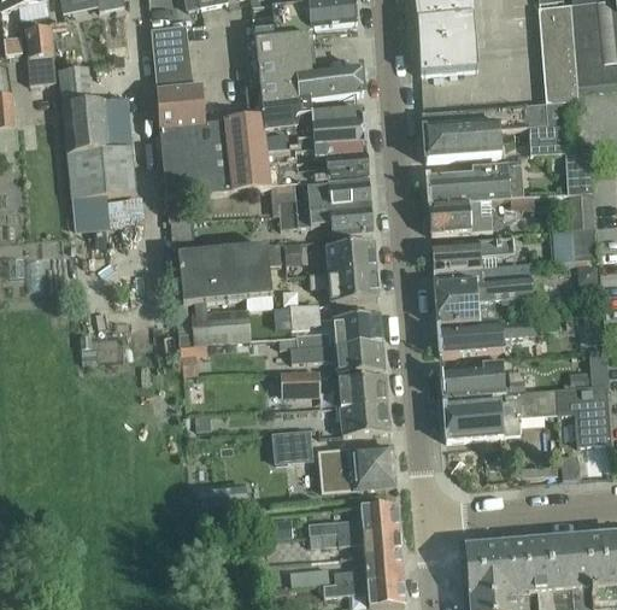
[(19,6),(18,0),(0,0),(0,9),(0,10),(19,6)]
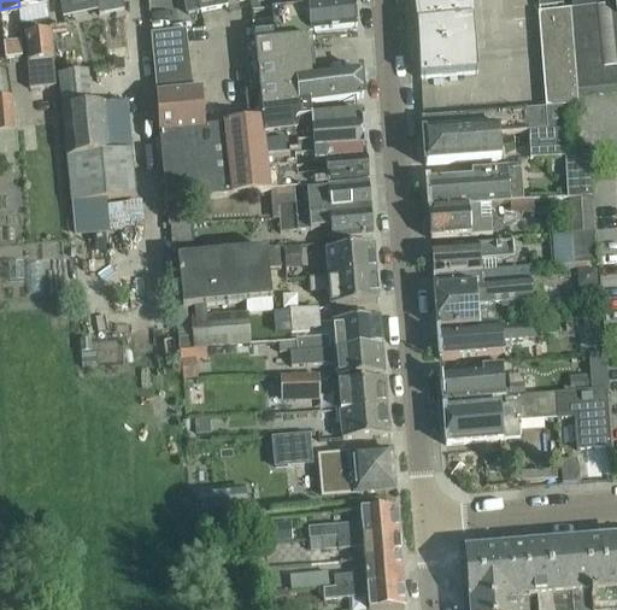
[(276,3),(251,5),(254,37),(313,31),(313,25),(357,22),(354,0),(299,0),(291,1),(276,3)]
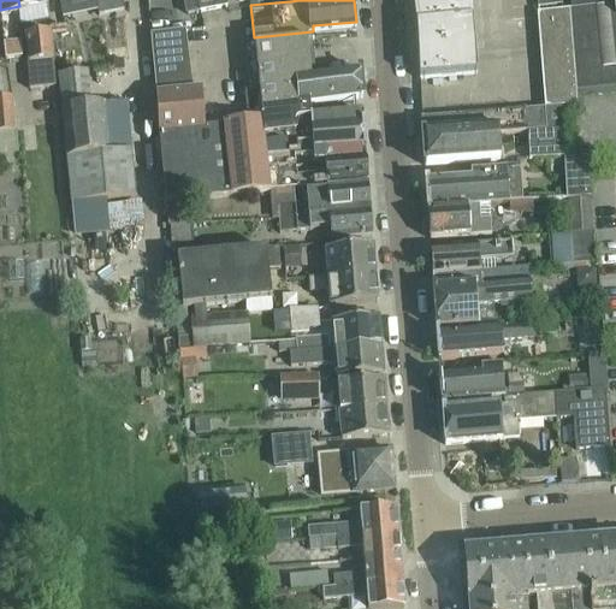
[(420,74),(478,71),(471,0),(415,0),(416,19),(420,74)]
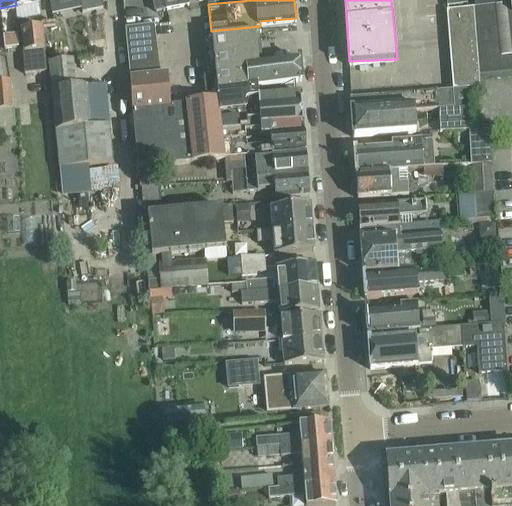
[(475,0),(472,1),(479,71),(511,67),(511,0),(475,0)]
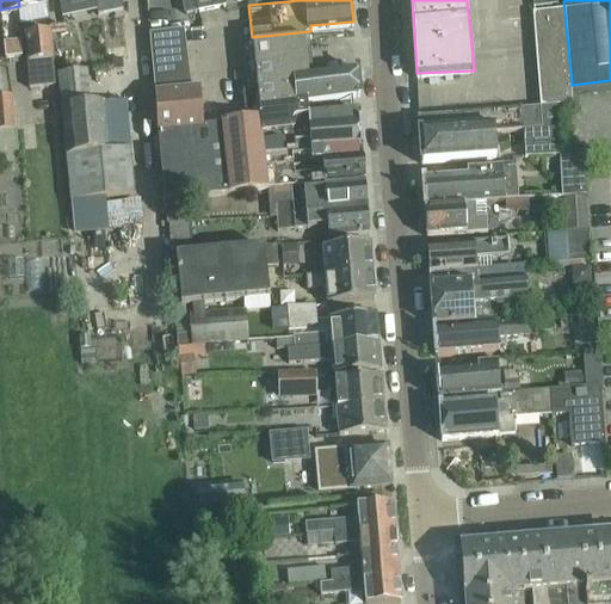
[(571,100),(563,1),(532,5),(539,103),(541,103),(556,102),(571,100)]
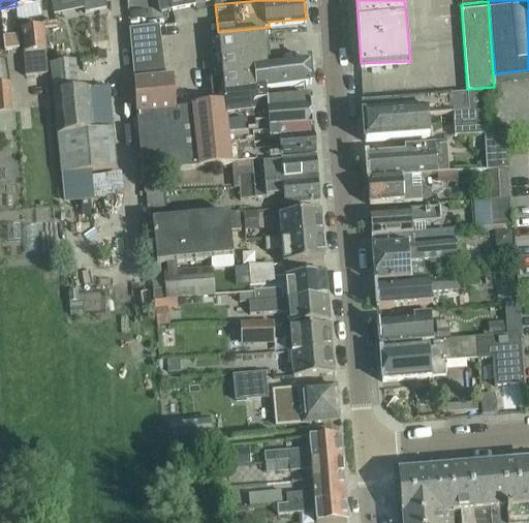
[(172,72),(163,73),(157,20),(128,23),(134,77),(136,110),(143,168),(153,167),(161,166),(199,162),(231,159),(229,140),(226,111),(224,89),(223,72),(210,74),(211,99),(192,102),(175,104),(172,72)]
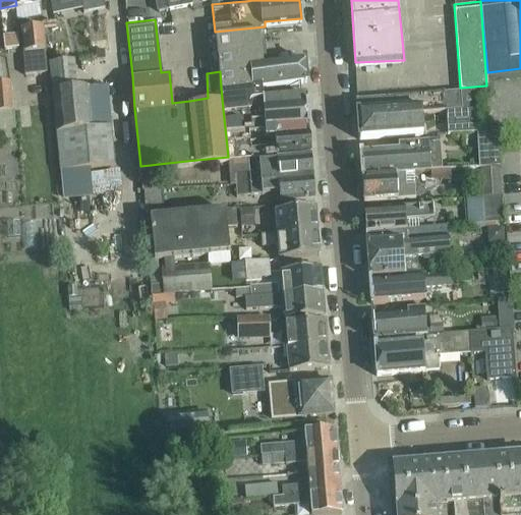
[(22,47),(24,70),(47,68),(42,21),(21,23),(24,47),(22,47)]
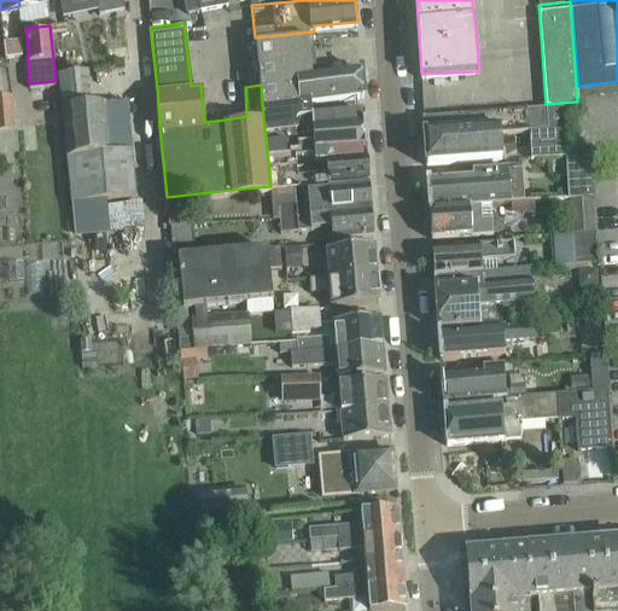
[(315,33),(314,31),(255,38),(261,85),(262,104),(356,93),(363,93),(361,65),(312,71),(308,34),(315,33)]
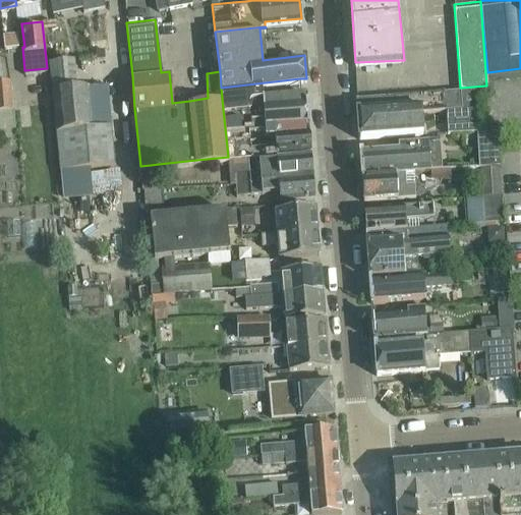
[(17,29),(3,30),(4,44),(18,43),(17,29)]
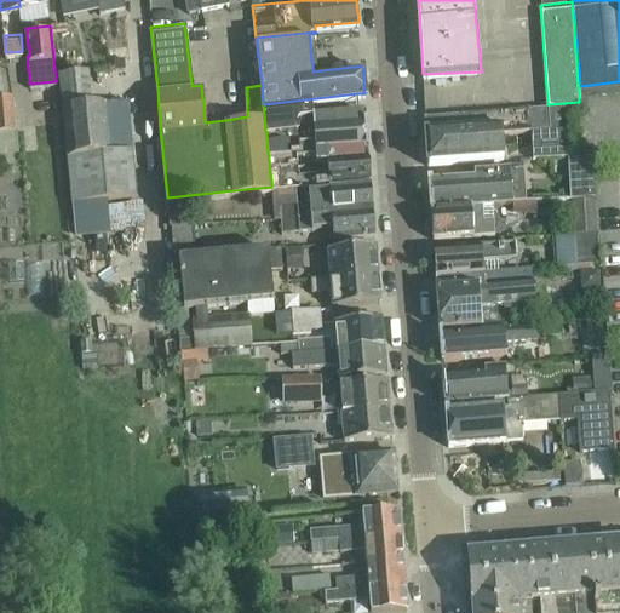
[(72,198),(136,192),(126,97),(91,99),(87,67),(59,69),(72,198)]
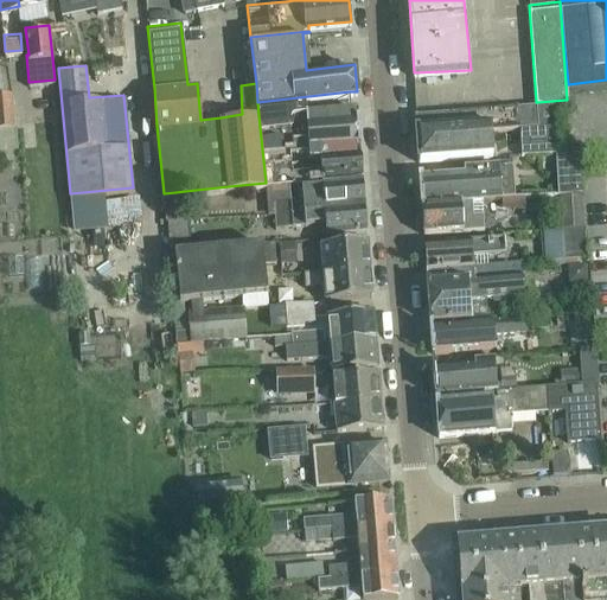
[(0,123),(14,123),(11,89),(0,90),(0,123)]
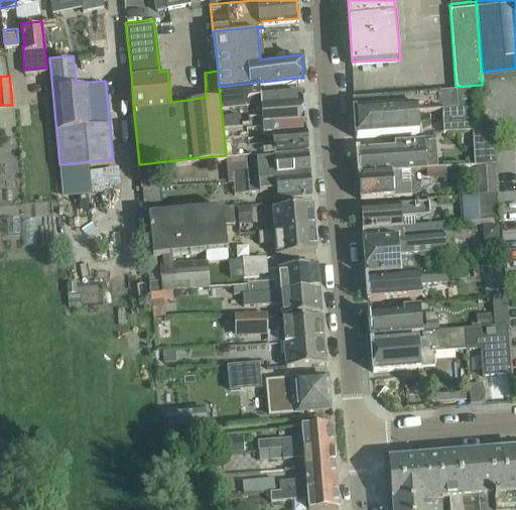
[(298,91),(297,78),(219,87),(221,108),(248,105),(247,95),(259,95),(261,115),(305,111),(303,90),(298,91)]
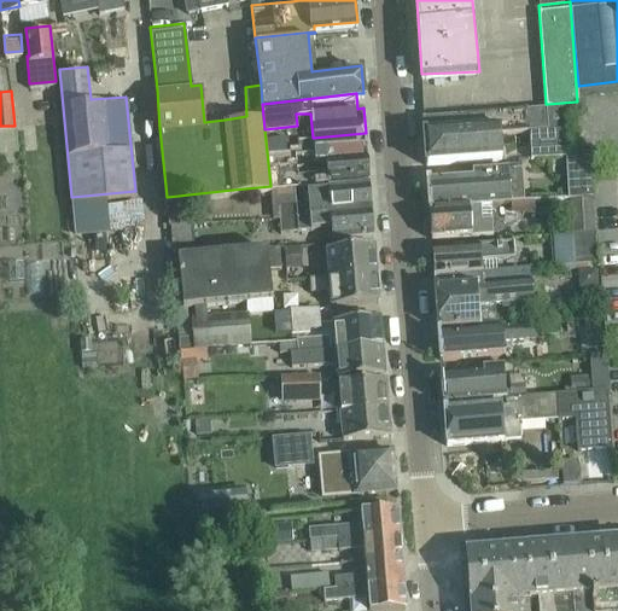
[(547,104),(548,126),(536,127),(538,152),(566,150),(563,103),(547,104)]
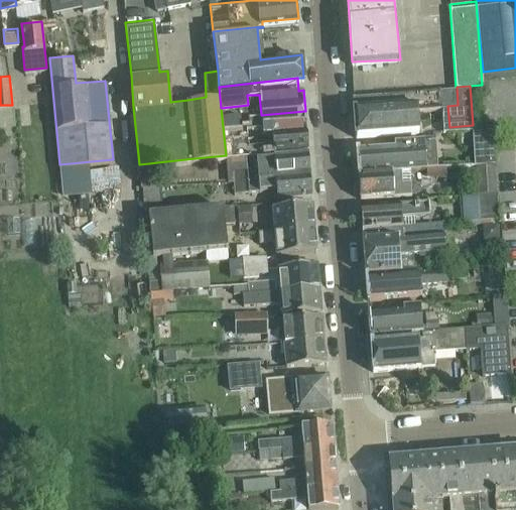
[(458,105),(457,87),(353,94),(356,134),(417,129),(416,108),(447,106),(458,105)]
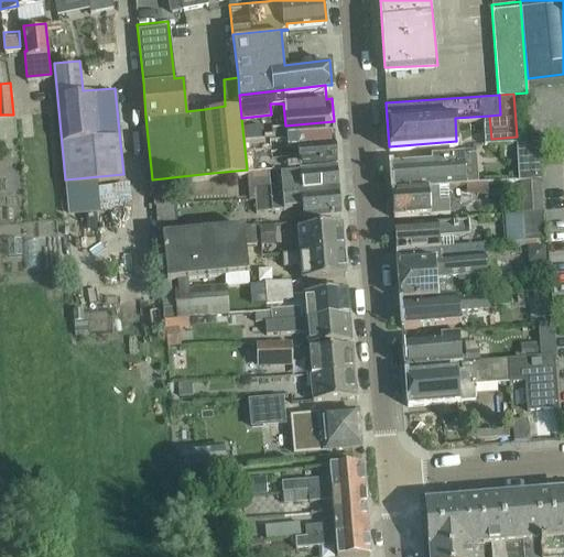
[(335,140),(334,121),(285,126),(286,143),(296,142),(335,140)]
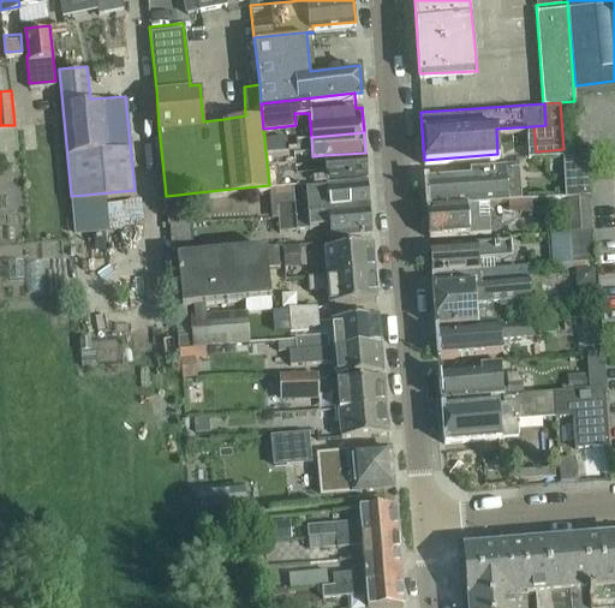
[(586,148),(563,149),(563,160),(565,177),(566,192),(566,194),(567,192),(571,192),(590,191),(586,148)]
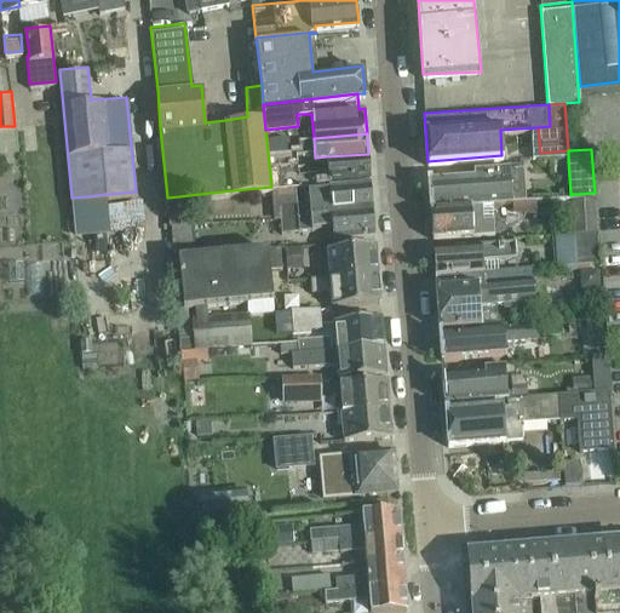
[(298,161),(269,164),(271,187),(346,179),(371,177),(368,154),(326,156),(327,168),(298,170),(298,161)]
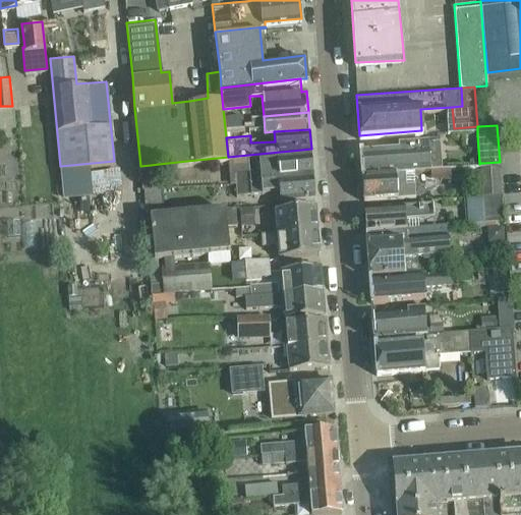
[(398,146),(359,149),(363,168),(361,169),(361,172),(405,169),(430,167),(442,166),(440,137),(428,138),(418,138),(398,140),(398,146)]
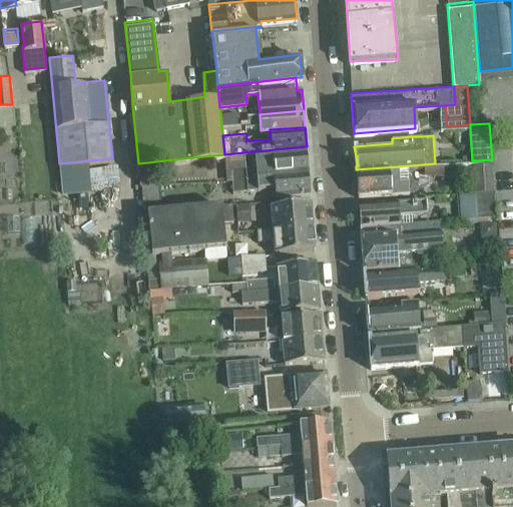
[(230,166),(231,177),(308,170),(307,149),(287,151),(259,153),(260,164),(230,166)]
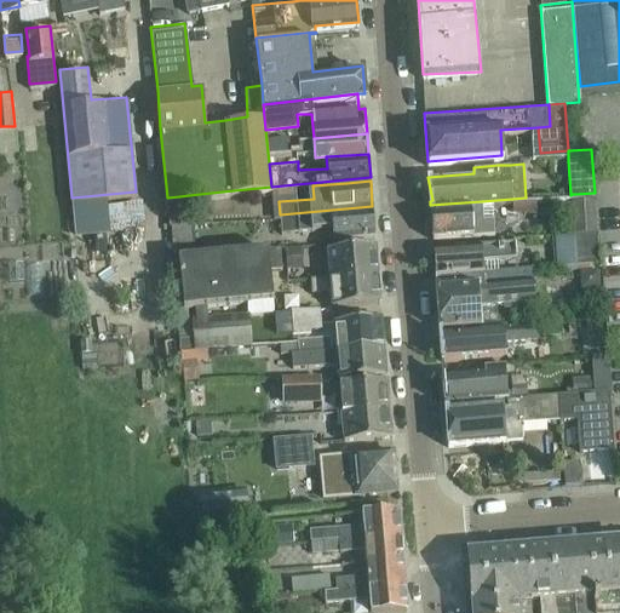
[(575,194),(572,194),(574,229),(597,228),(597,227),(595,193),(575,194)]
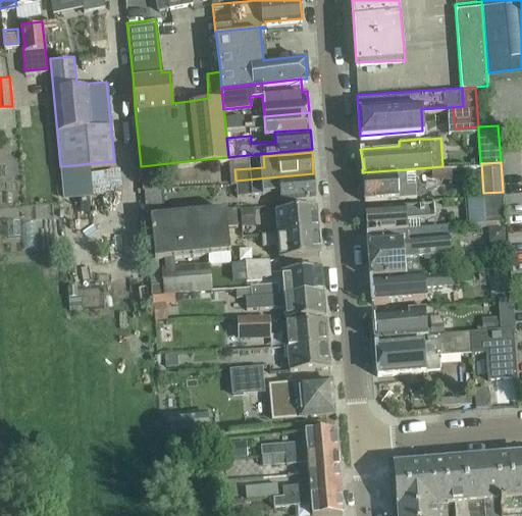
[(151,165),(141,166),(142,185),(144,185),(161,183),(159,164),(151,165)]
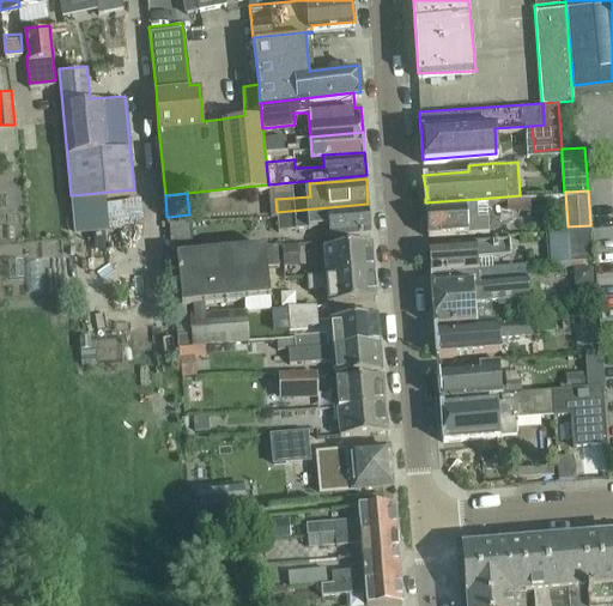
[(477,199),(425,202),(428,232),(451,230),(489,228),(487,213),(477,214),(477,199)]
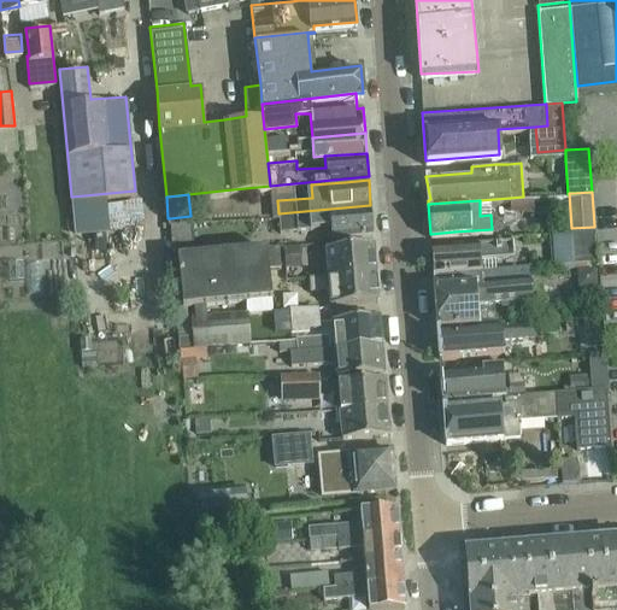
[(370,205),(278,213),(280,228),(330,223),(330,234),(372,230),(370,205)]
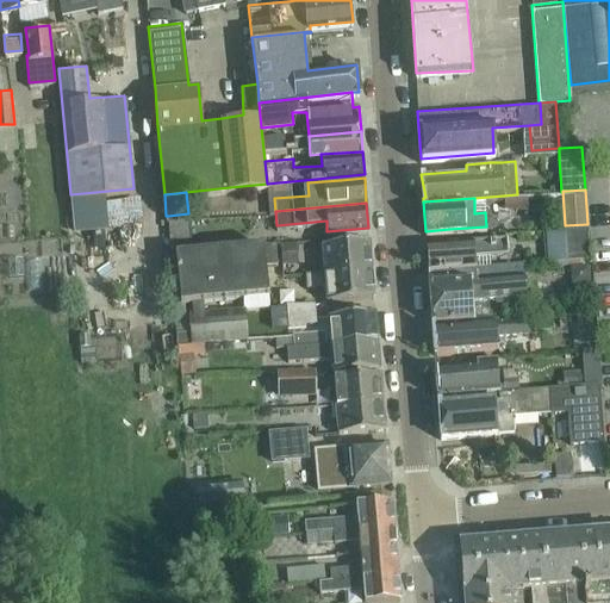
[(188,213),(168,216),(172,247),(191,246),(188,213)]
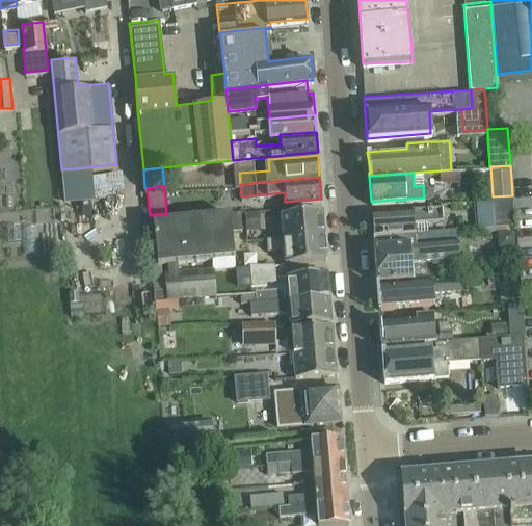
[(371,210),(373,232),(415,229),(414,219),(441,217),(440,205),(371,210)]
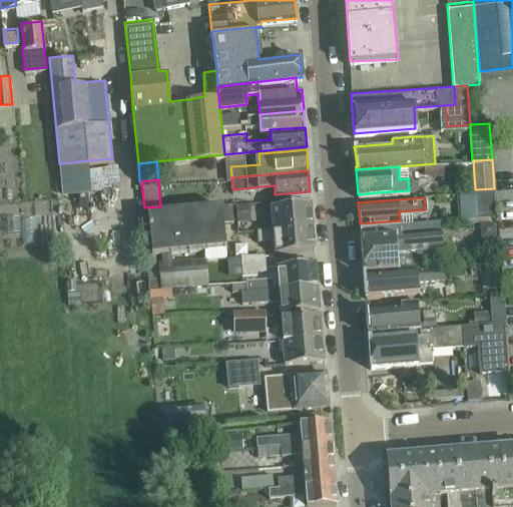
[(269,226),(313,223),(311,199),(271,202),(272,217),(268,218),(268,225),(269,226)]
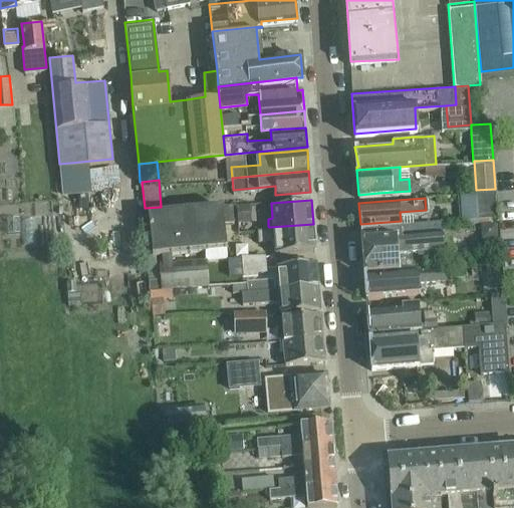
[(248,201),(237,201),(237,215),(249,215),(248,201)]
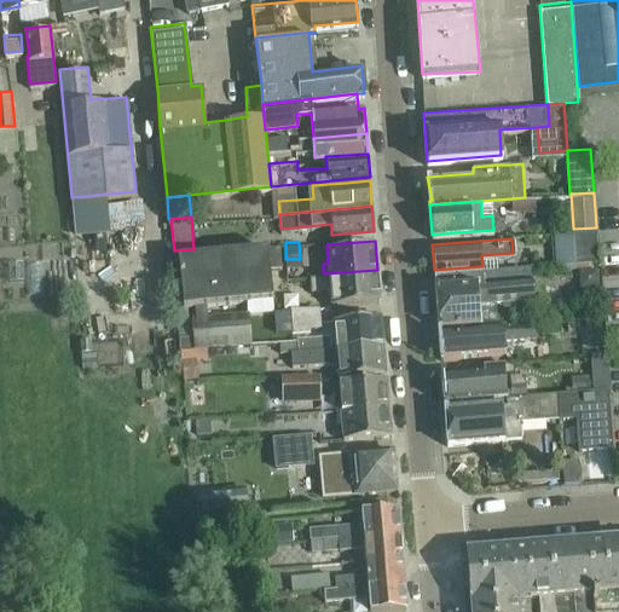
[(178,253),(180,281),(183,305),(273,295),(270,265),(281,264),(279,243),(178,253)]
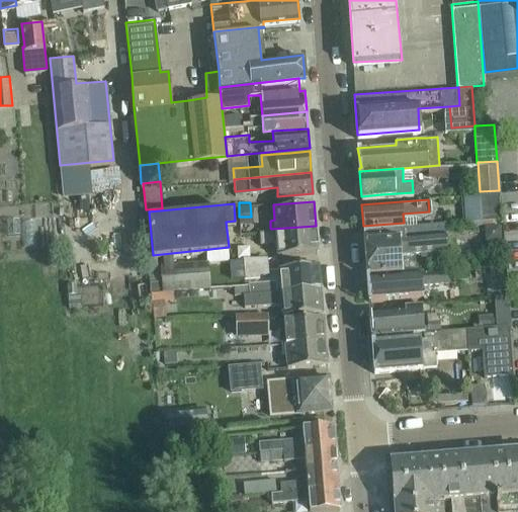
[(501,222),(487,223),(487,232),(492,237),(502,236),(501,222)]
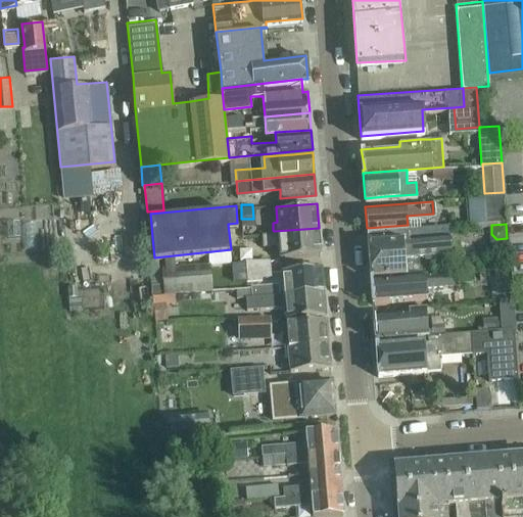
[(274,231),(273,230),(260,231),(262,243),(278,241),(279,254),(280,254),(280,255),(321,251),(319,228),(274,231)]
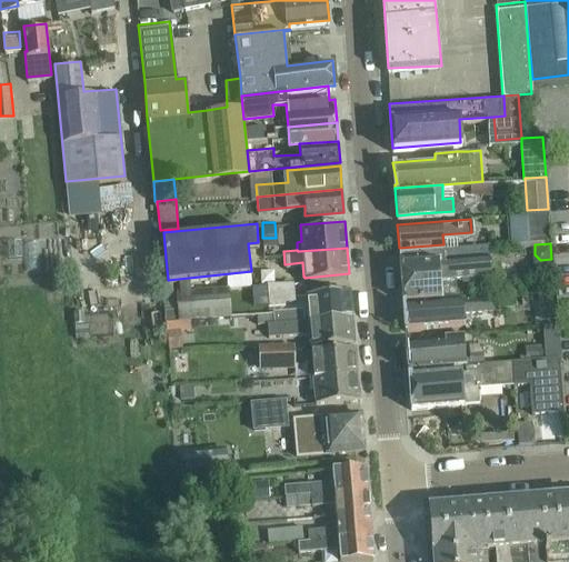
[(490,253),(400,260),(402,298),(440,294),(439,276),(491,271),(490,253)]
